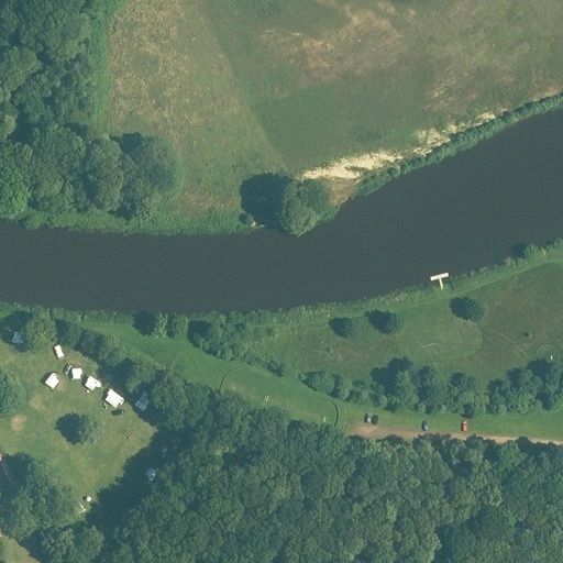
[(56,363),(66,346),(58,342),(48,360),(56,363)]
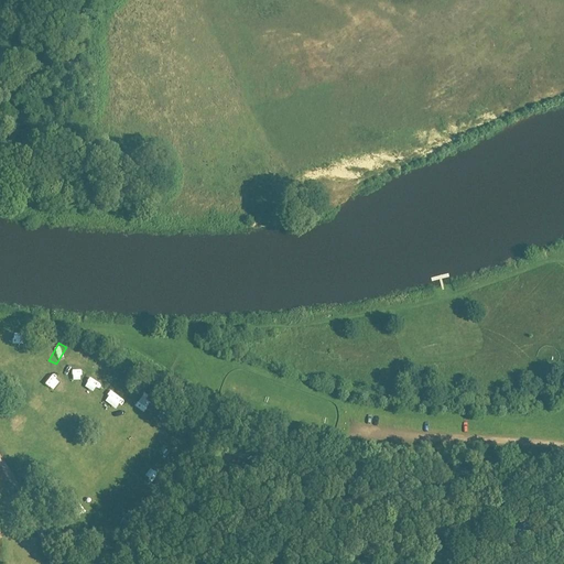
[(71,365),(88,369),(90,360),(73,357),(71,365)]
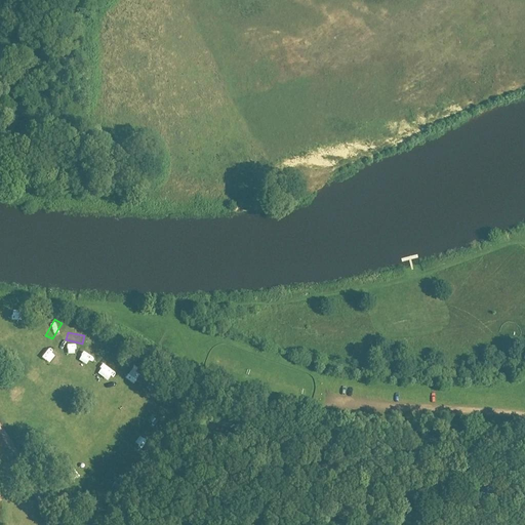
[(110,353),(111,342),(97,341),(97,352),(110,353)]
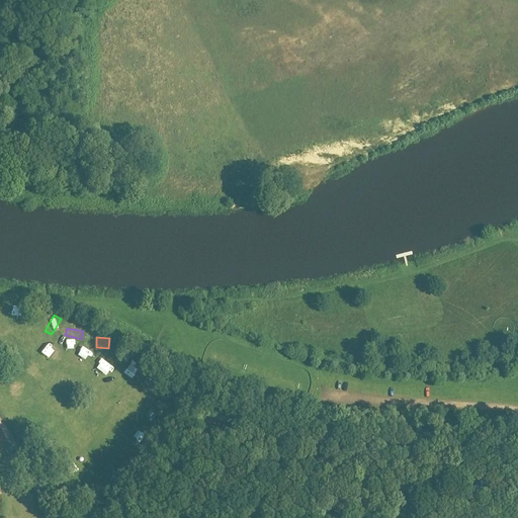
[(51,343),(42,351),(54,363),(62,355),(51,343)]
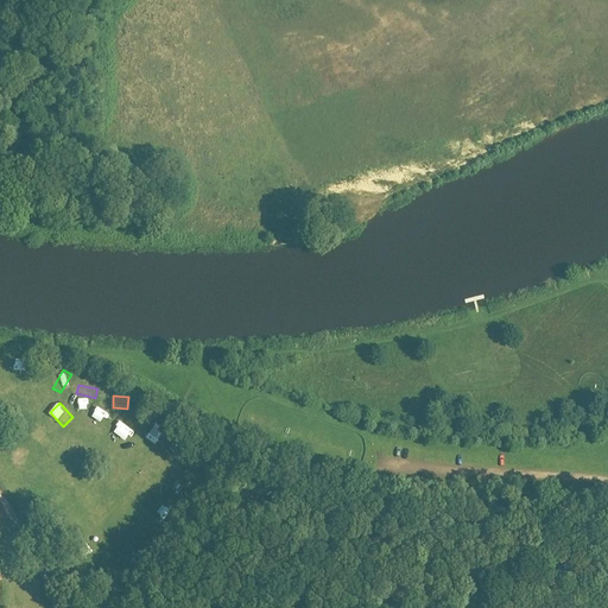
[(137,417),(130,423),(135,431),(144,424),(137,417)]
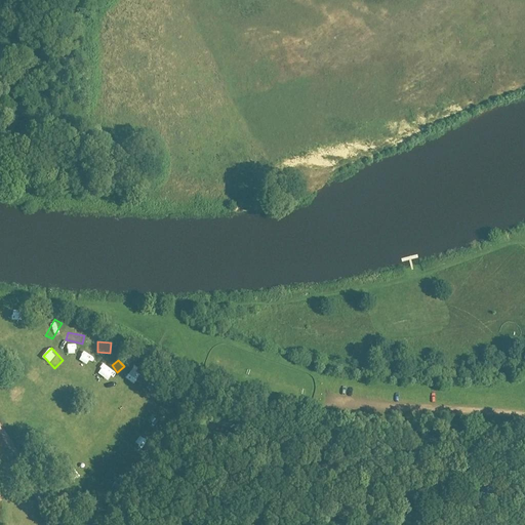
[(33,367),(27,374),(37,384),(43,375),(33,367)]
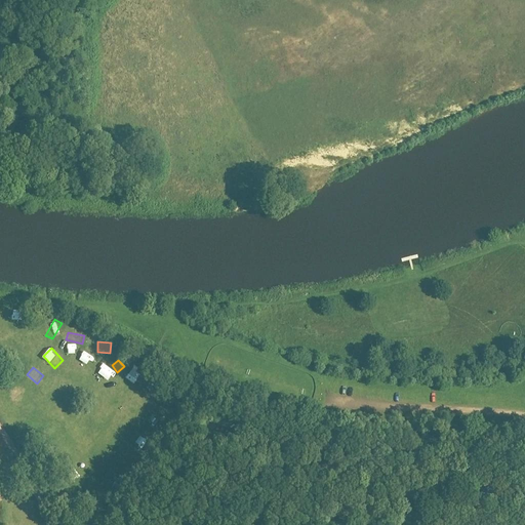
[(10,391),(19,400),(28,392),(18,382),(10,391)]
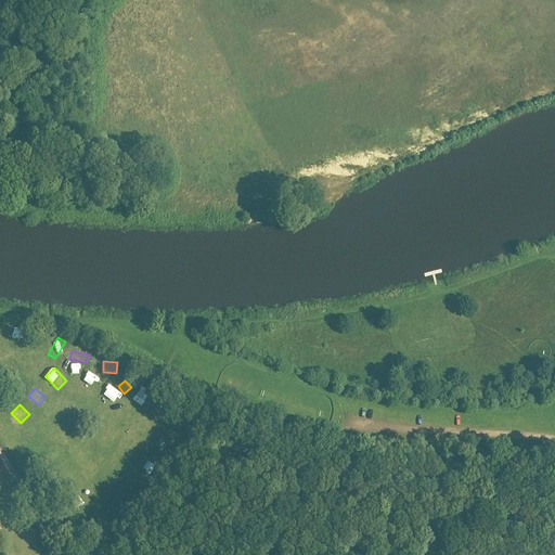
[(74,507),(78,516),(86,511),(81,503),(74,507)]
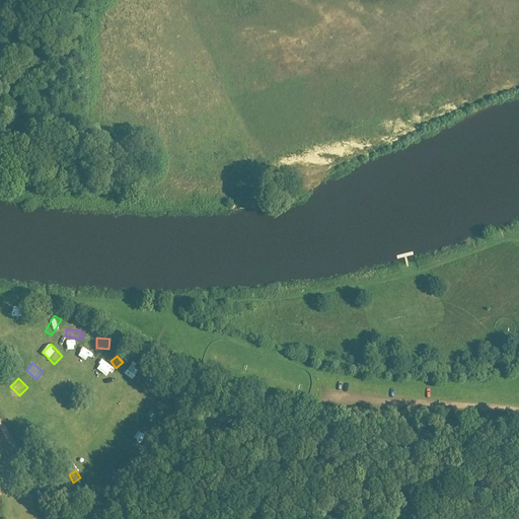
[(437,505),(447,500),(438,484),(428,490),(437,505)]
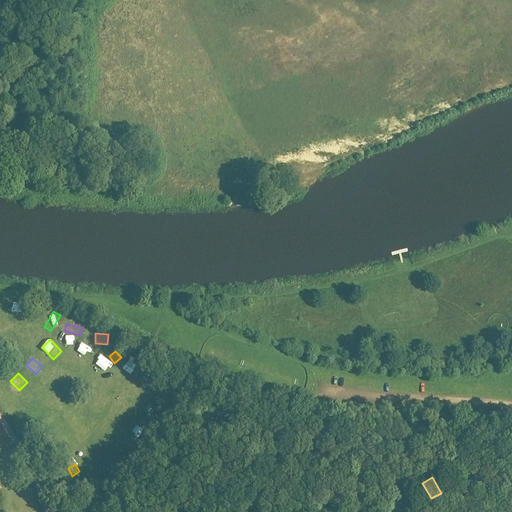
[(18,482),(5,485),(7,491),(19,488),(18,482)]
